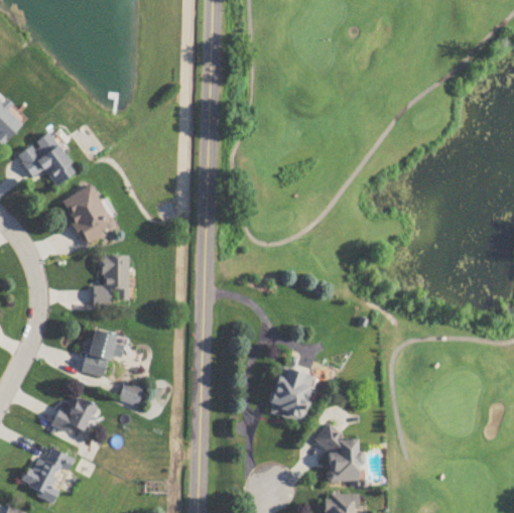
[(7,107),(6,108),(0,101),(0,143),(1,145),(23,124),(7,107)]
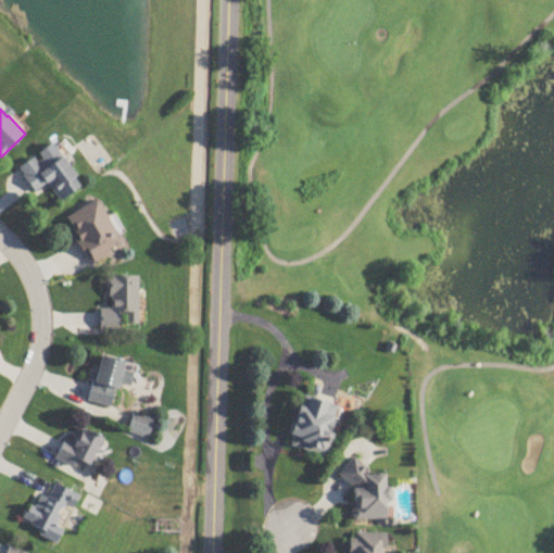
[(21,170),(36,191),(49,183),(61,200),(83,186),(57,146),(21,170)]
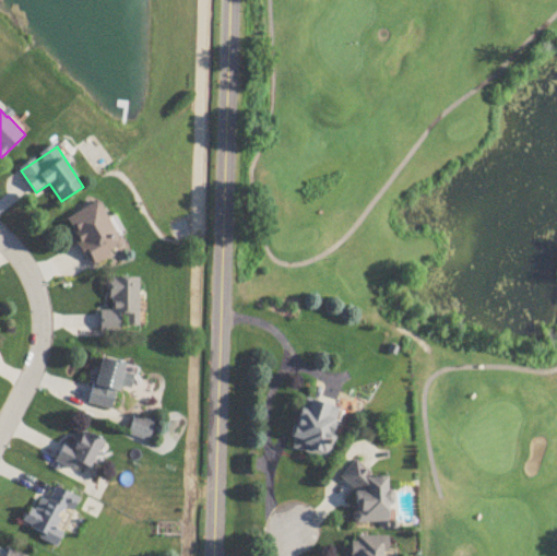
[(93,265),(127,247),(101,200),(67,217),(93,265)]
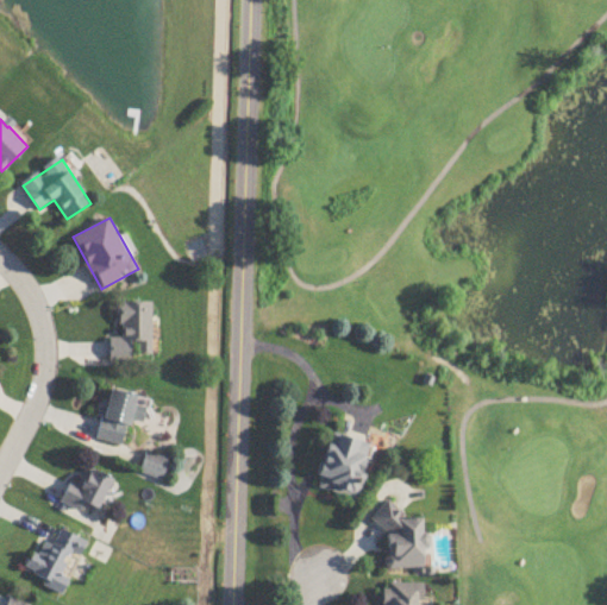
[(110,336),(111,359),(154,359),(152,302),(120,302),(121,336),(110,336)]
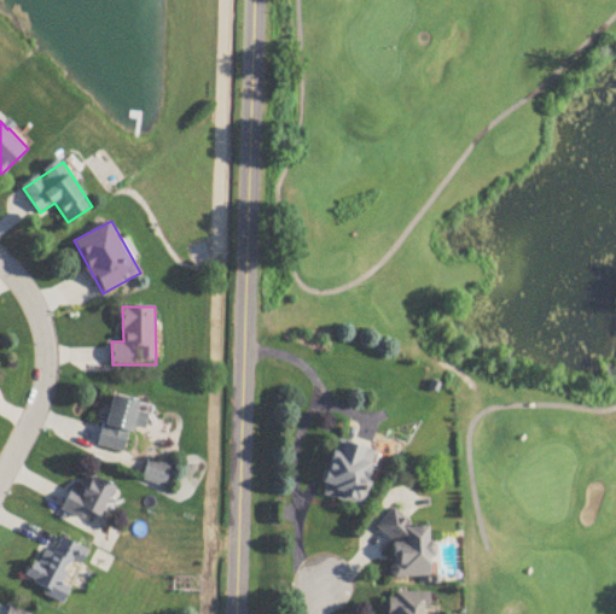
[(140,402),(112,395),(100,444),(126,450),(132,425),(146,428),(150,411),(139,409),(140,402)]
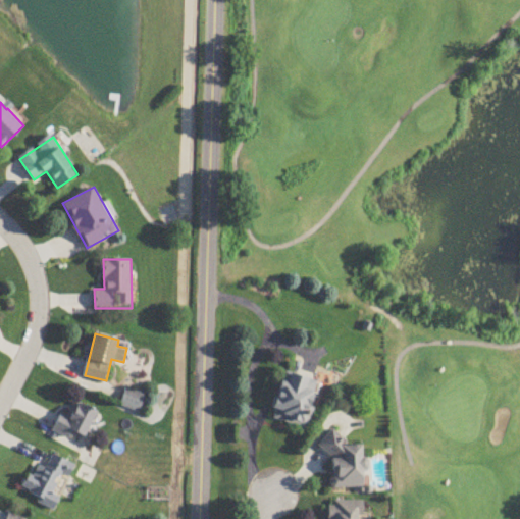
[(308,427),(320,380),(283,370),(271,418),(308,427)]
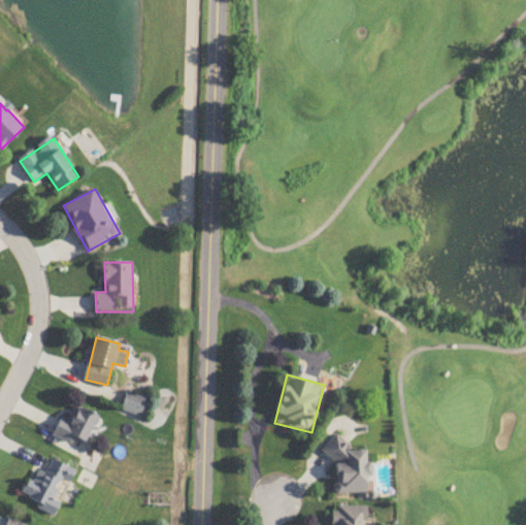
[(141,415),(148,397),(129,391),(124,408),(141,415)]
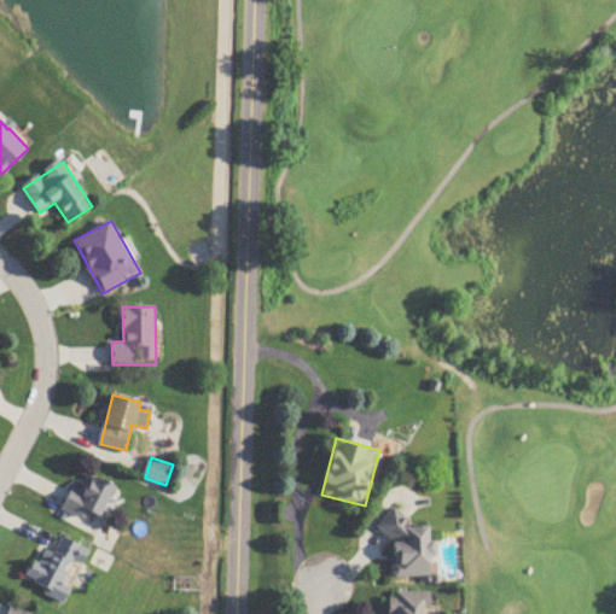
[(97,524),(115,485),(92,475),(85,492),(73,486),(63,508),(97,524)]
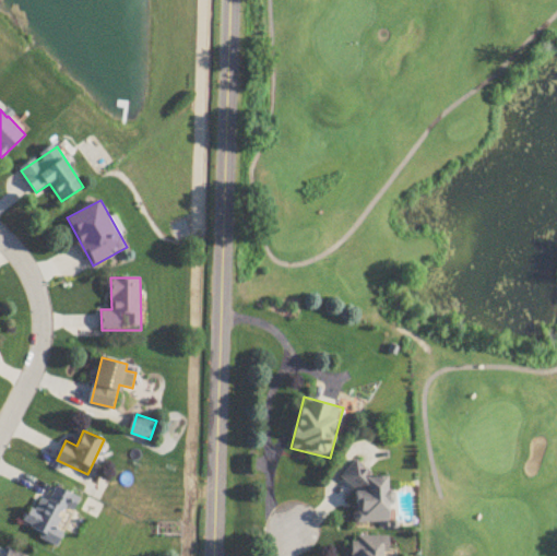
[(356,486),(356,520),(389,520),(389,475),(368,475),(368,462),(348,462),(348,486),(356,486)]
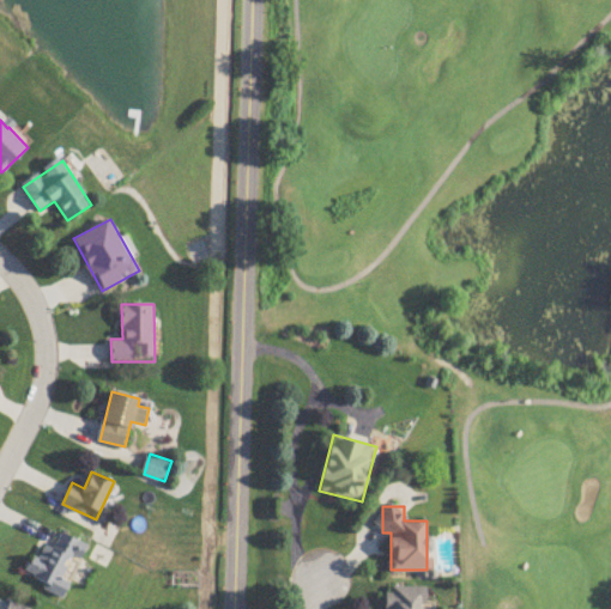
[(55,547),(41,542),(28,578),(66,591),(77,560),(82,561),(89,542),(60,533),(55,547)]
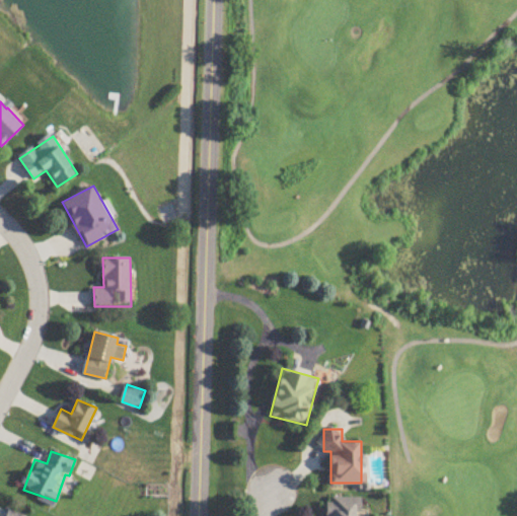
[(358,515),(359,497),(329,497),(328,515),(358,515)]
